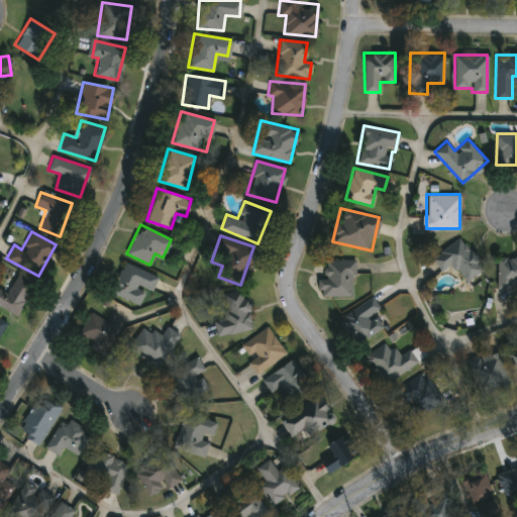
[(466,281),(451,263),(440,271),(431,257),(459,236),(483,269),(466,281)]
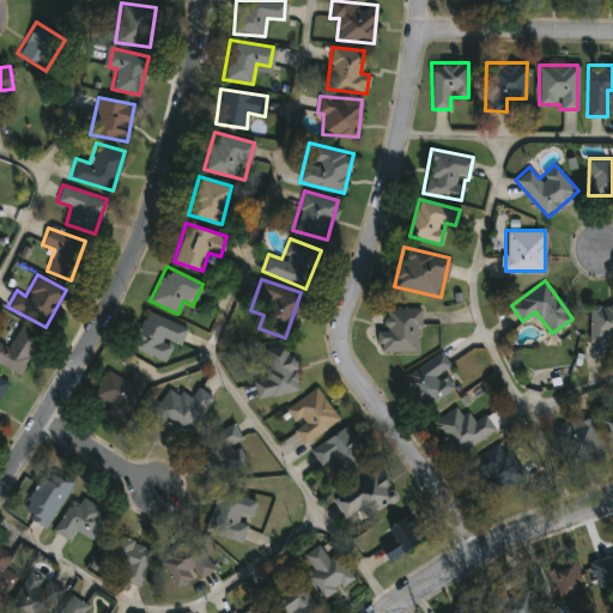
[(612,339),(589,339),(589,303),(612,303),(612,339)]
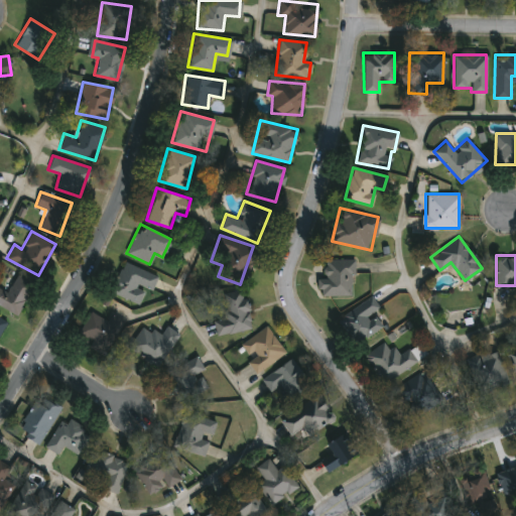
[(352,295),(318,295),(318,277),(324,277),(324,258),(352,258),(352,295)]
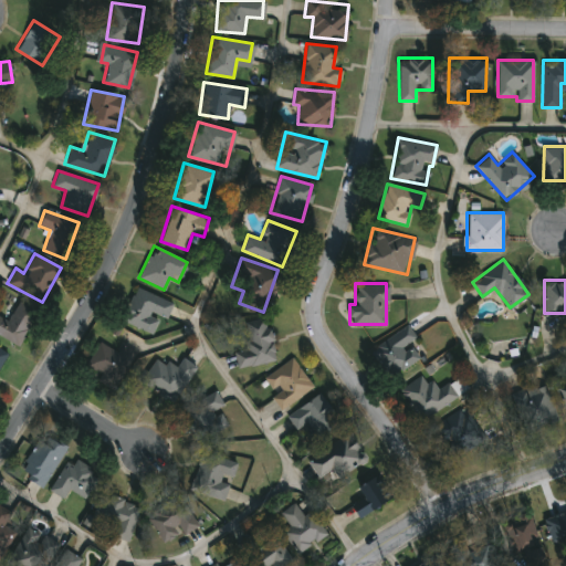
[(119,318),(135,285),(173,302),(165,317),(159,314),(150,333),(119,318)]
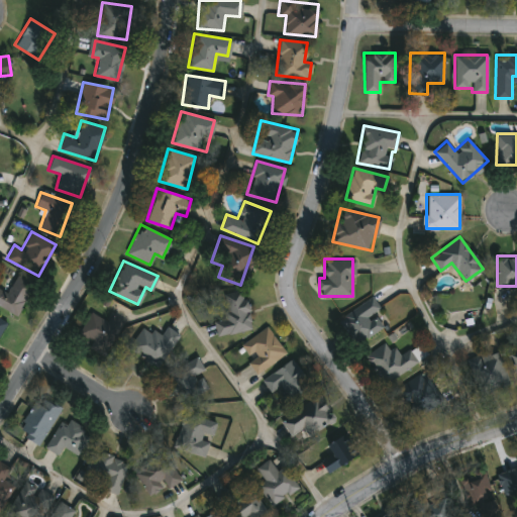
[(15,314),(0,306),(0,288),(6,292),(16,274),(33,283),(15,314)]
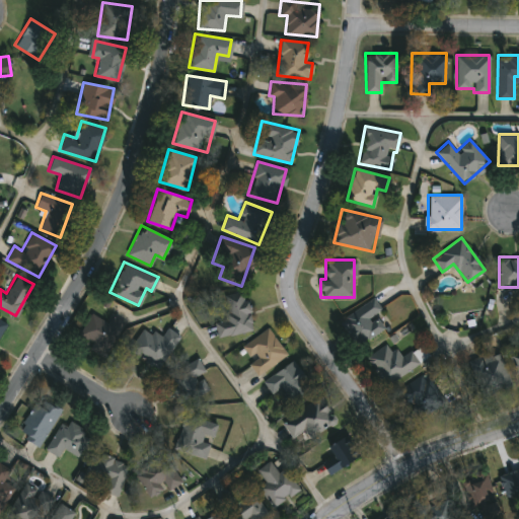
[(217,337),(214,320),(224,318),(219,296),(245,290),(253,329),(217,337)]
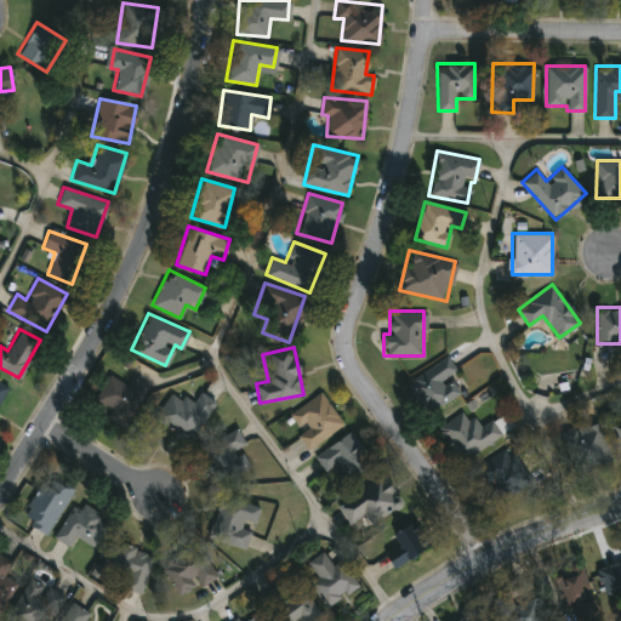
[(455,370),(448,375),(459,393),(427,414),(406,382),(446,355),(455,370)]
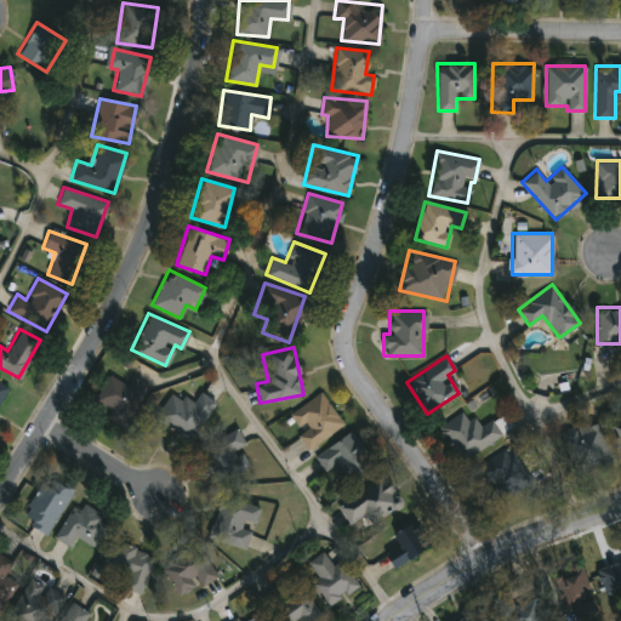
[(106,417),(110,408),(95,399),(108,374),(129,385),(132,377),(148,385),(125,427),(106,417)]
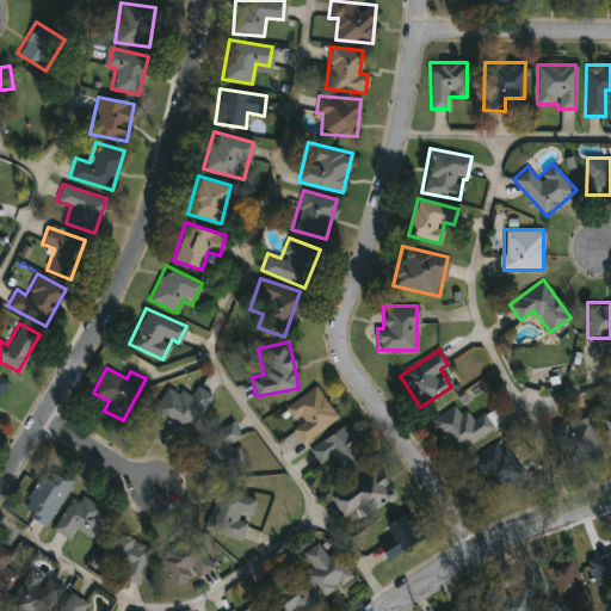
[(0,399),(11,383),(0,376),(0,399)]
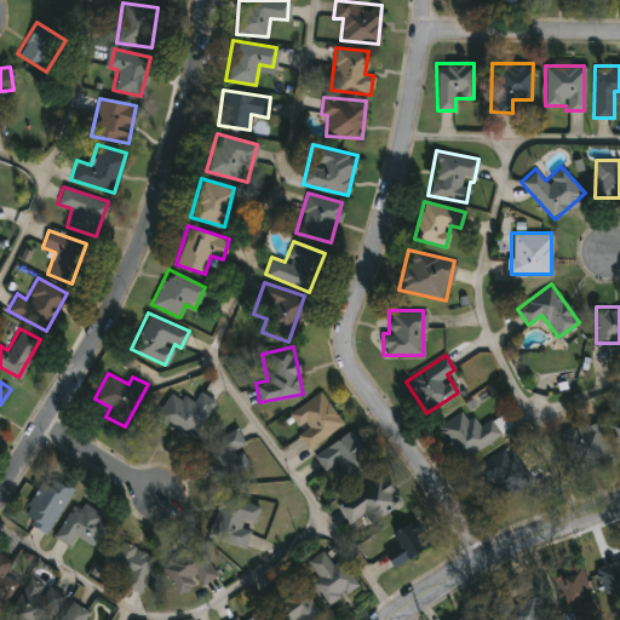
[(193,402),(199,390),(214,399),(191,440),(153,419),(170,389),(193,402)]
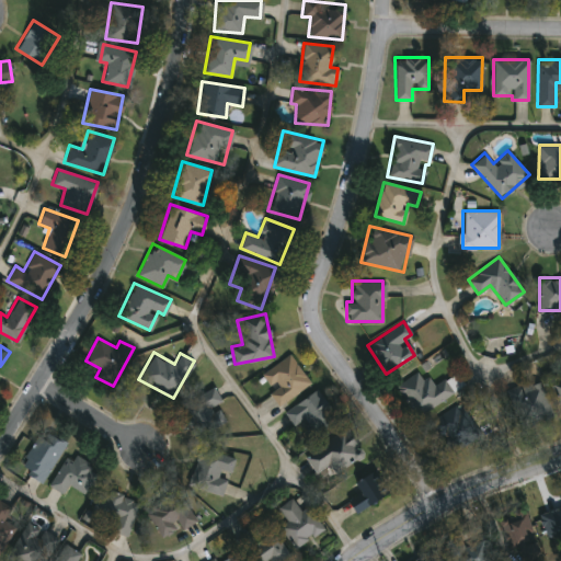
[(310,381),(278,405),(268,392),(272,390),(260,375),(289,353),(310,381)]
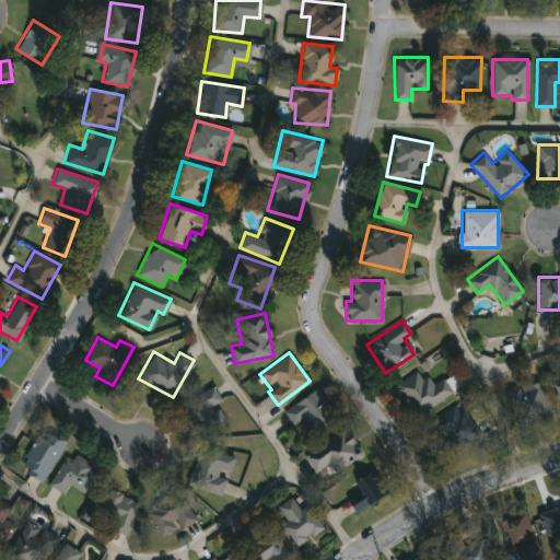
[(430,385),(443,376),(452,392),(416,416),(395,384),(419,369),(430,385)]
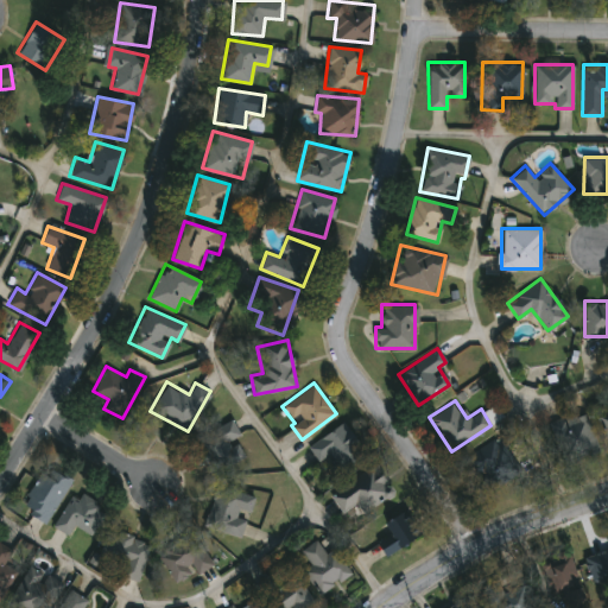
[(595,451),(559,458),(551,420),(587,412),(595,451)]
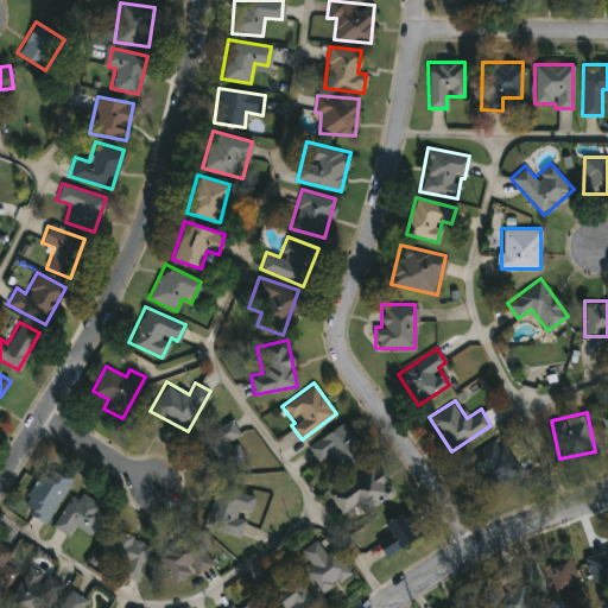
[(192,437),(233,419),(240,435),(234,438),(242,457),(209,473),(192,437)]
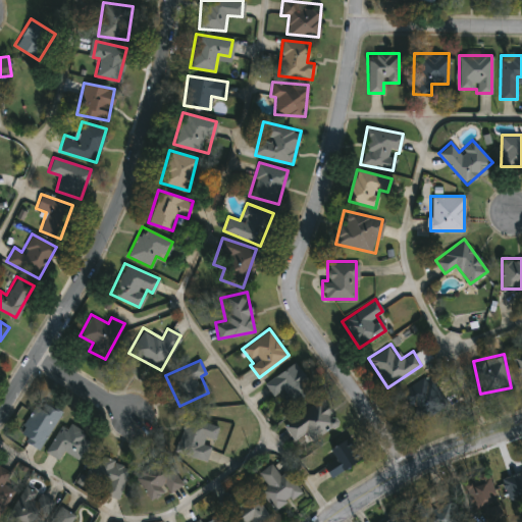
[(283,387),(273,396),(264,382),(294,361),(314,389),(295,404),(283,387)]
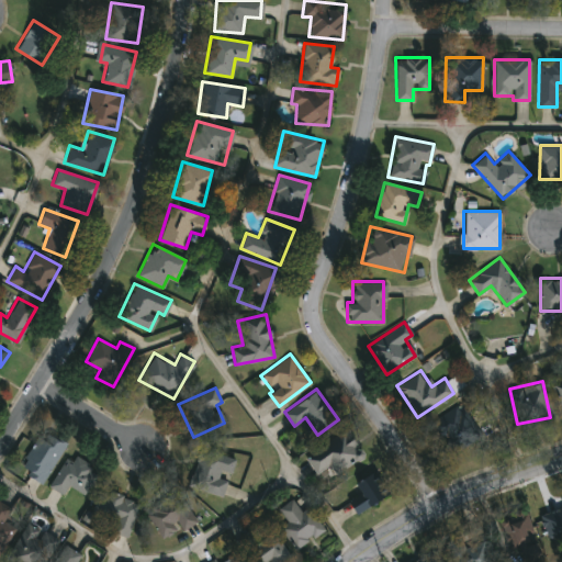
[(449,456),(427,424),(459,403),(481,434),(449,456)]
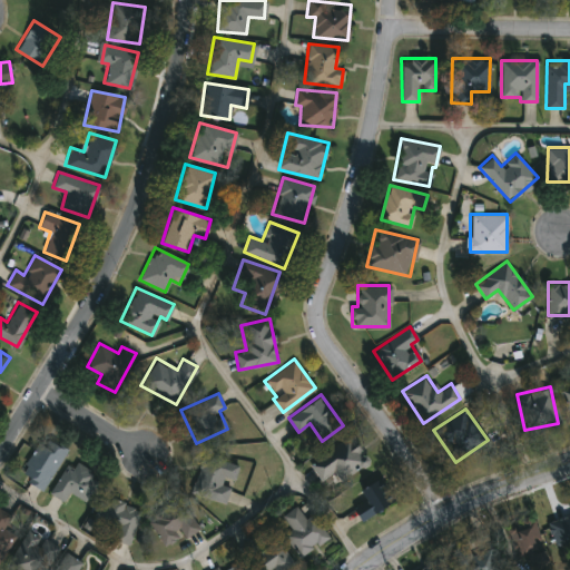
[(340,480),(332,470),(320,479),(308,462),(349,434),(367,461),(340,480)]
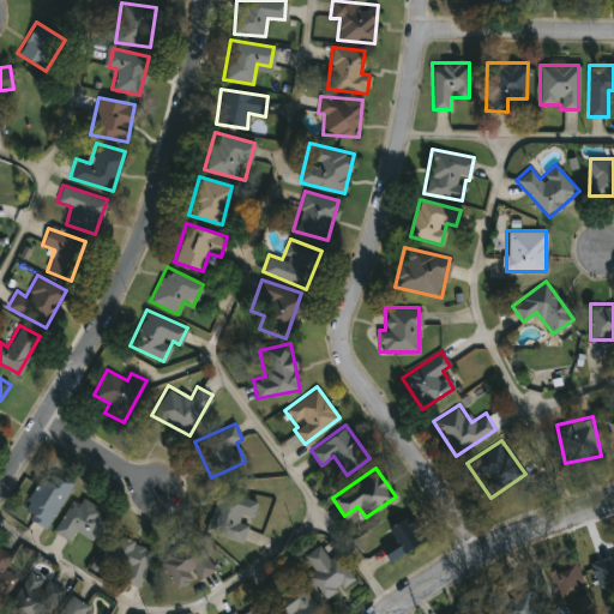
[(44,527),(19,510),(47,469),(72,486),(44,527)]
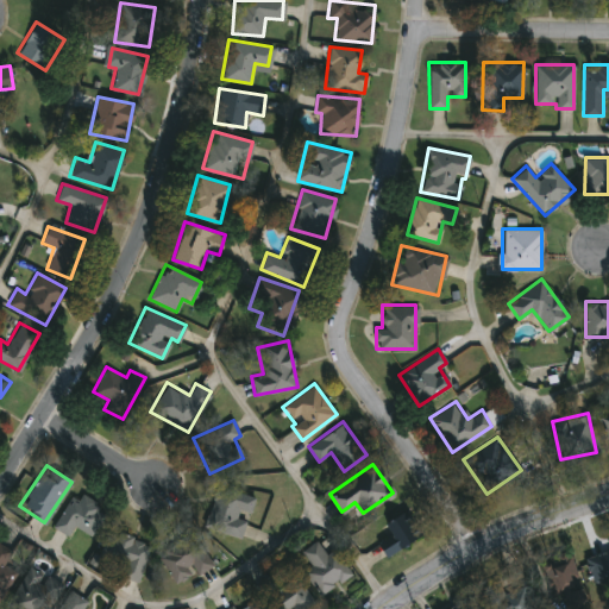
[(51,525),(77,489),(108,512),(89,535),(75,525),(67,537),(51,525)]
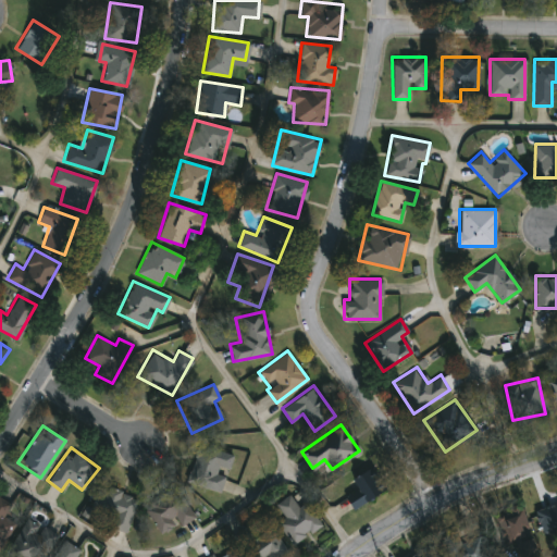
[(229,471),(225,470),(221,490),(198,485),(206,447),(232,453),(229,471)]
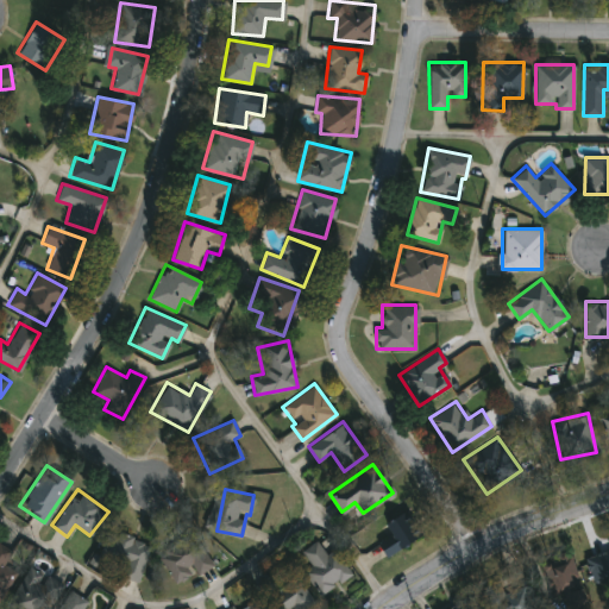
[(380,545),(391,535),(384,525),(403,510),(420,533),(387,556),(380,545)]
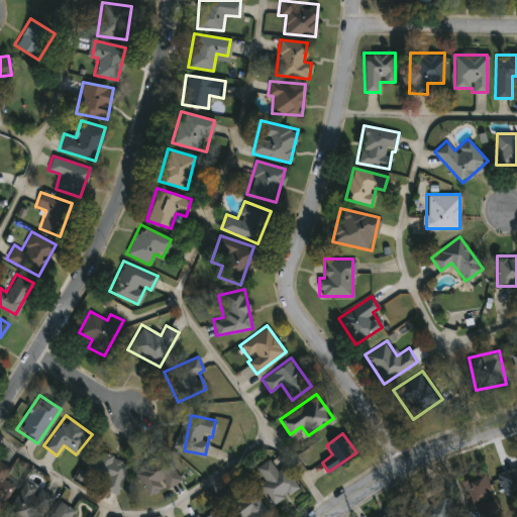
[(102,489),(106,477),(85,471),(91,449),(127,460),(117,493),(102,489)]
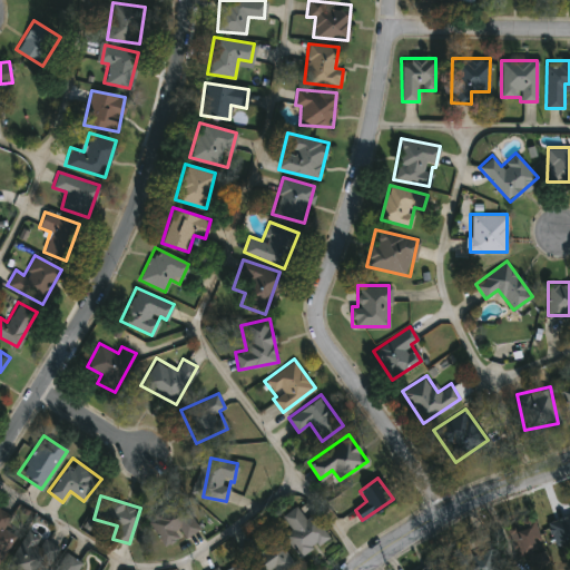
[(163,546),(150,518),(185,501),(198,529),(163,546)]
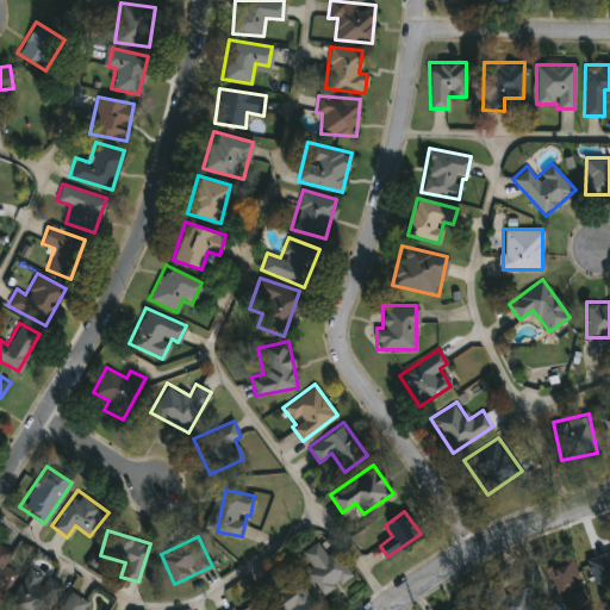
[(327,554),(334,549),(350,574),(319,595),(304,572),(312,566),(302,551),(317,540),(327,554)]
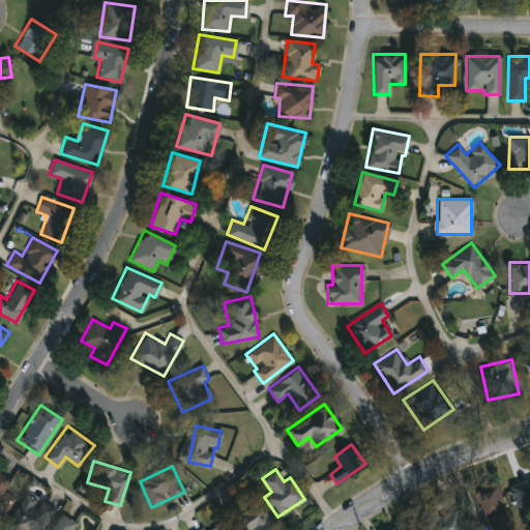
[(0,472),(21,484),(0,520),(0,472)]
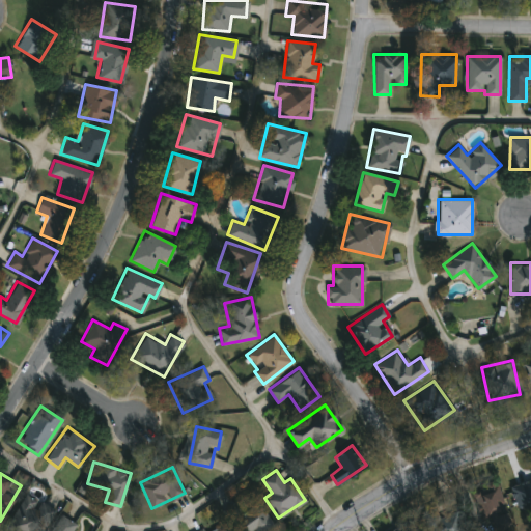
[(506,506),(486,514),(475,486),(495,478),(506,506)]
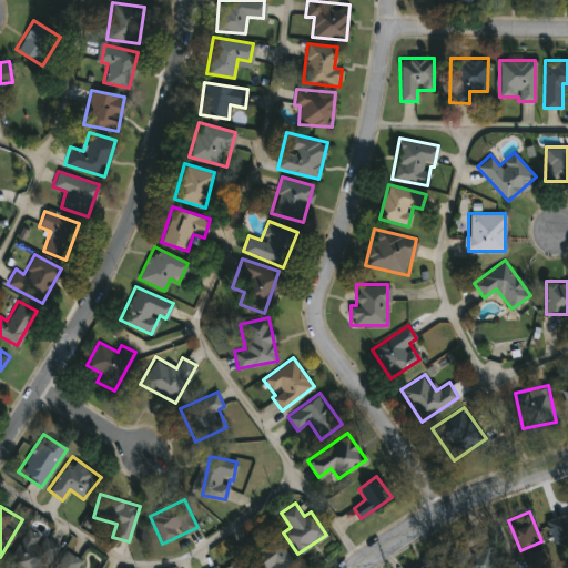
[(42,567),(7,567),(4,567),(24,526),(56,541),(42,567)]
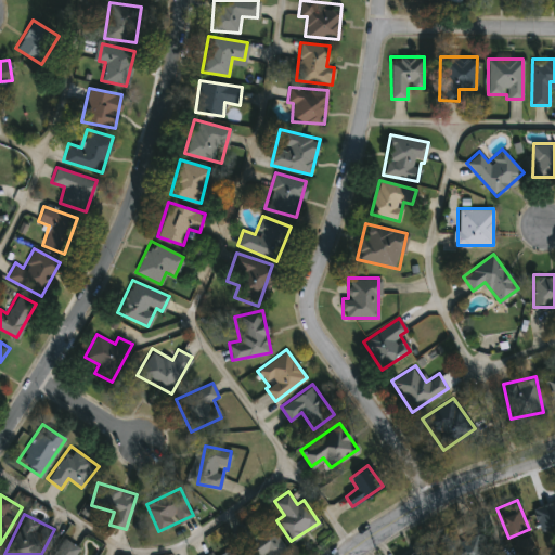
[(449,554),(441,532),(454,527),(459,540),(477,532),(485,554),(449,554)]
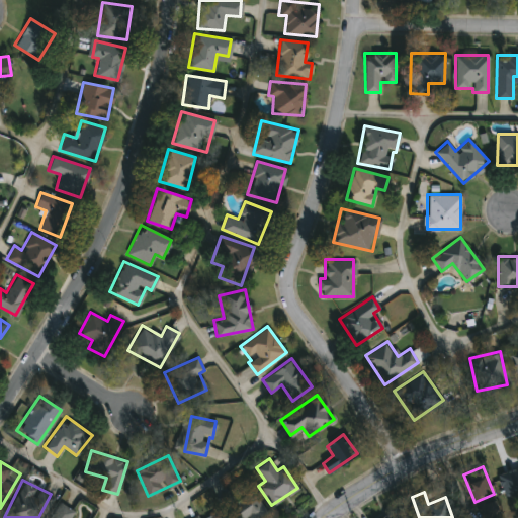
[(259,515),(228,515),(228,497),(259,497),(259,515)]
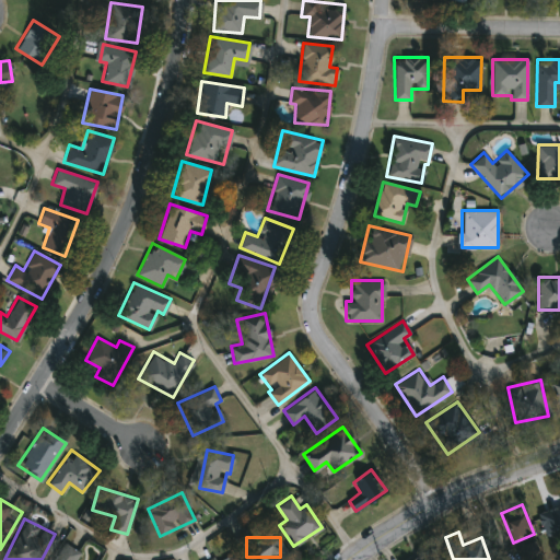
[(50,559),(63,541),(80,552),(74,559),(50,559)]
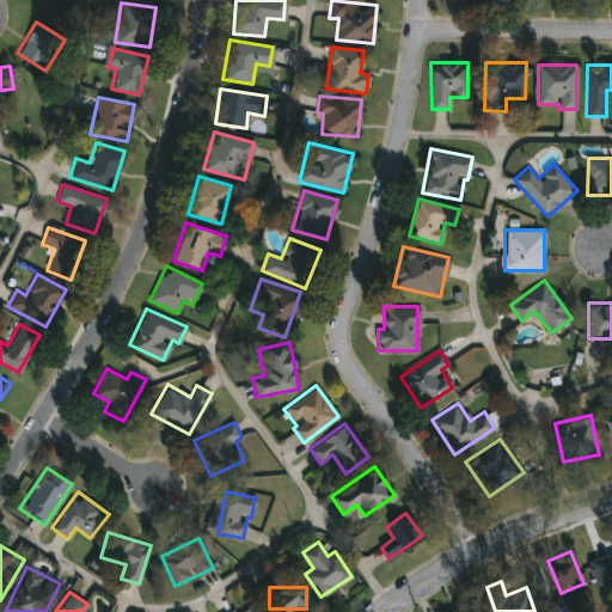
[(445,611),(470,595),(481,611),(445,611)]
